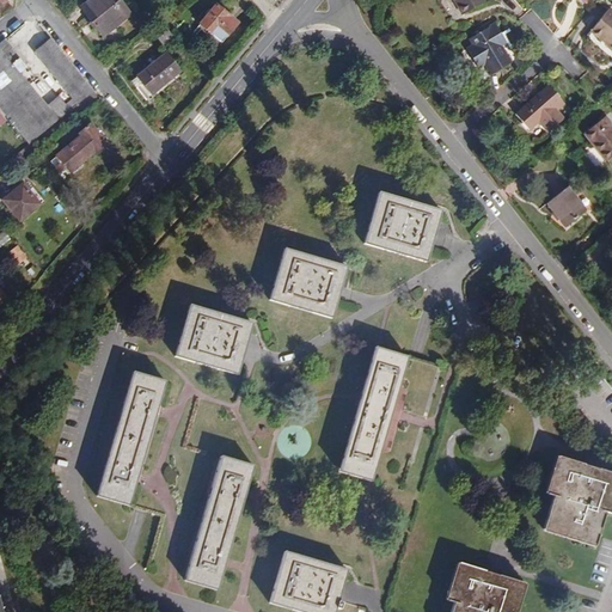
[(130,13),(118,0),(90,0),(80,8),(103,36),(130,13)]
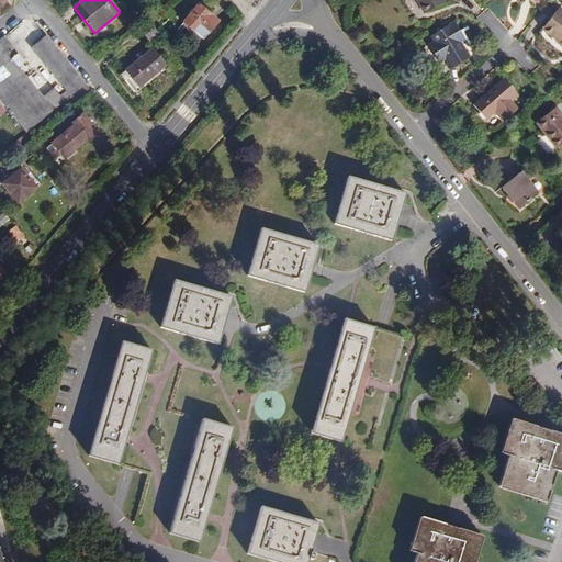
[(416,0),(424,14),(445,2),(444,0),(416,0)]
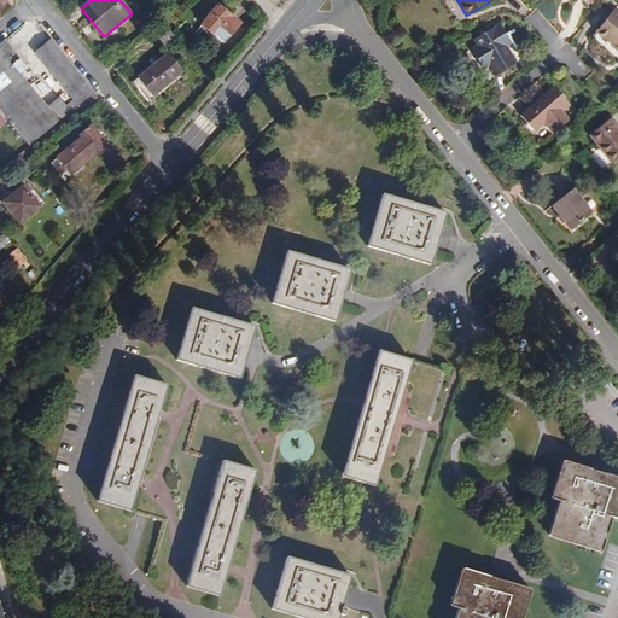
[(239,22),(219,5),(202,24),(213,33),(222,42),(239,22)]
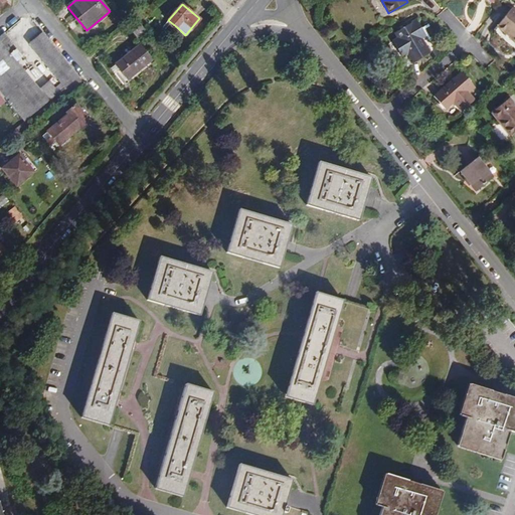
[(514,10),(512,8),(497,26),(514,41),(514,10)]
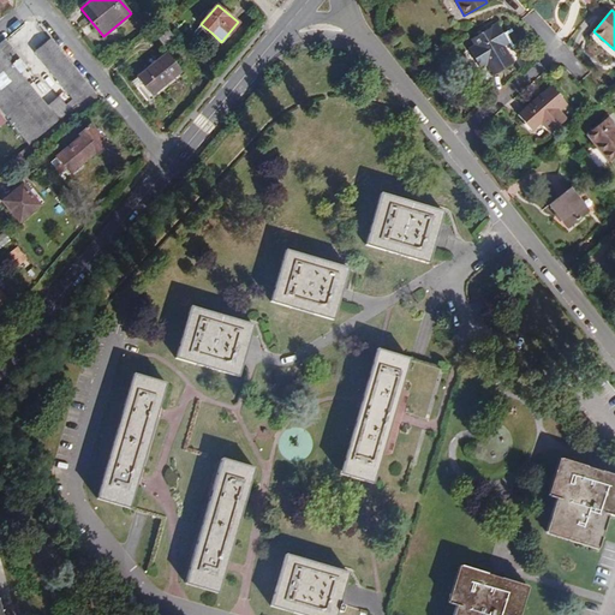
[(174,36),(162,22),(153,29),(165,43),(174,36)]
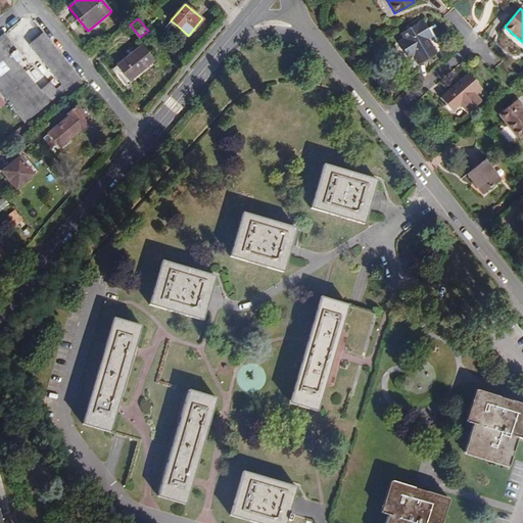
[(425,35),(430,32),(423,20),(400,33),(405,39),(398,43),(408,58),(414,54),(420,64),(436,54),(428,39),(425,35)]
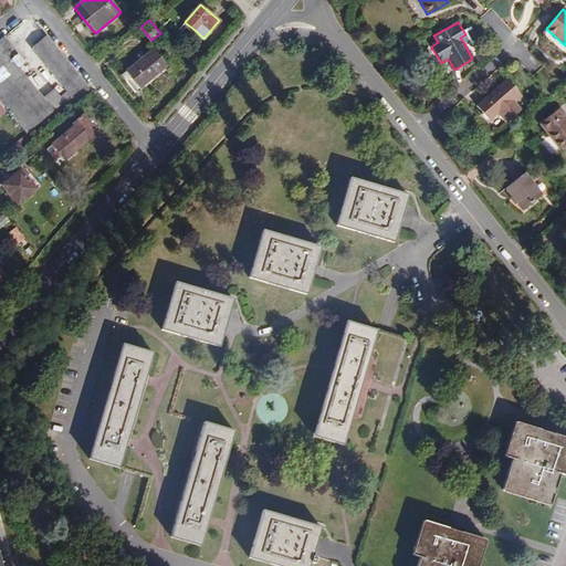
[(12,44),(6,37),(0,40),(0,46),(3,51),(10,45),(12,44)]
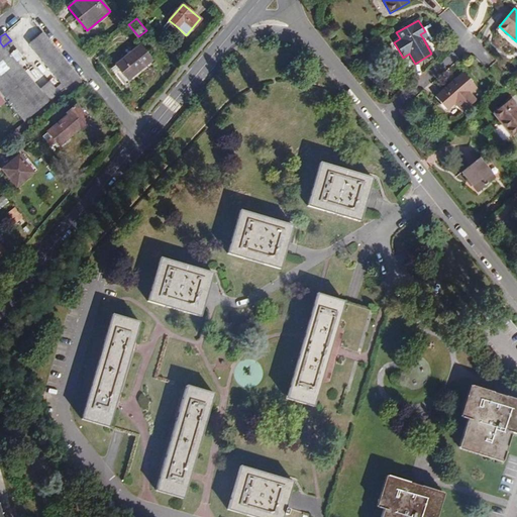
[(67,87),(77,79),(41,34),(30,43),(63,82),(67,87)]
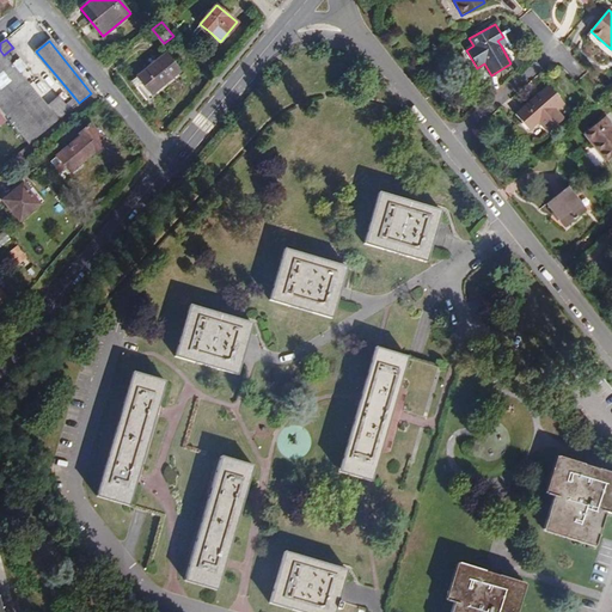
[(0,50),(0,108),(30,144),(71,110),(65,104),(59,97),(46,106),(19,74),(26,67),(11,49),(4,55),(0,50)]
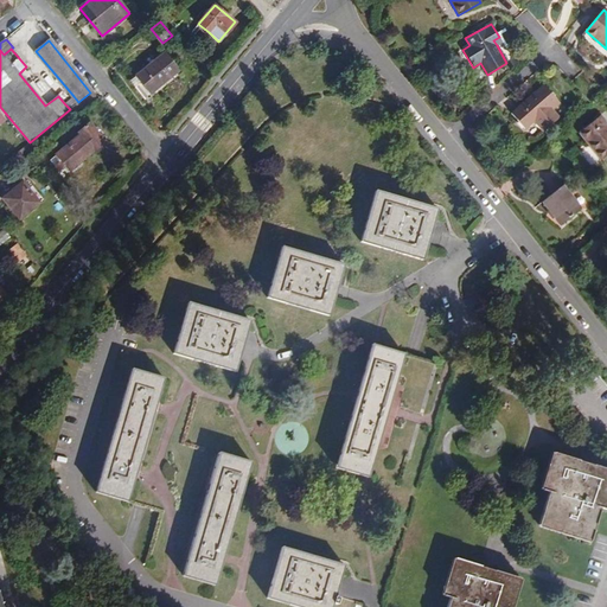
[(136,76),(141,82),(151,94),(179,70),(165,52),(157,59),(152,53),(145,59),(149,65),(136,76)]
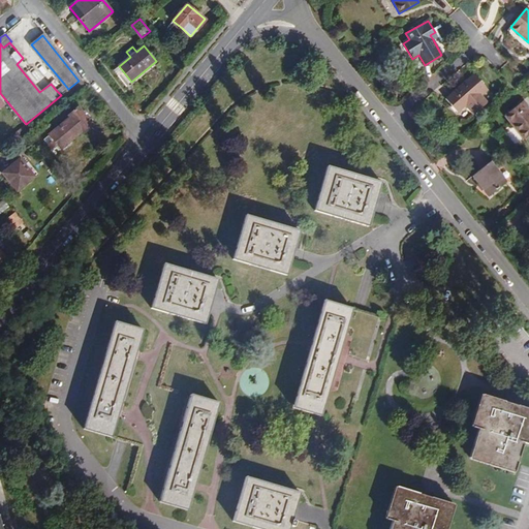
[(118,75),(123,71),(119,66),(114,70),(118,75)]
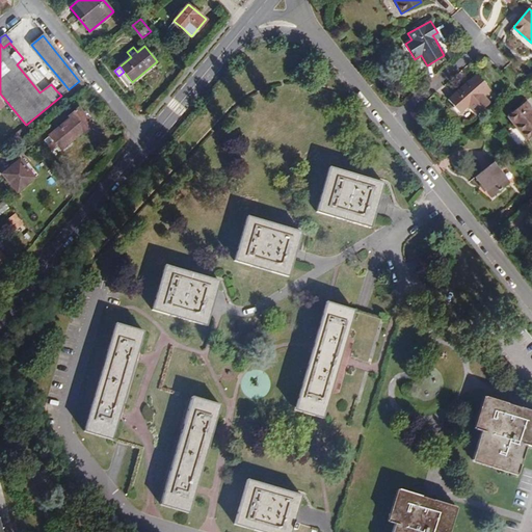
[(448,100),(459,113),(469,106),(477,115),(490,104),(483,96),(490,89),(477,74),(448,100)]
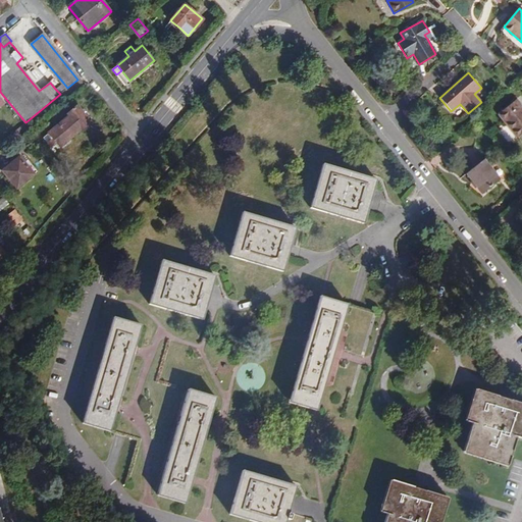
[(60,94),(67,88),(63,83),(55,89),(60,94)]
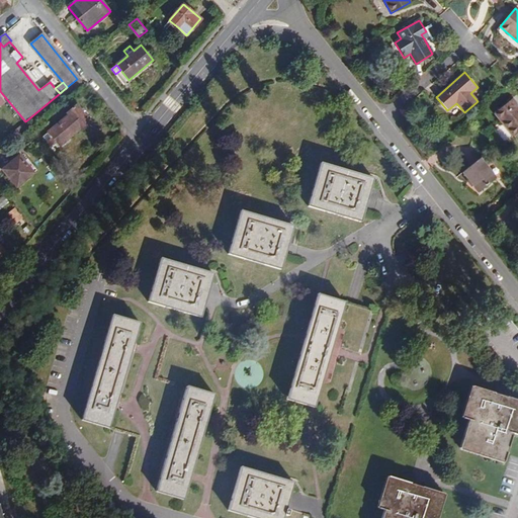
[(494,112),(513,137),(517,133),(517,105),(512,98),(494,112)]
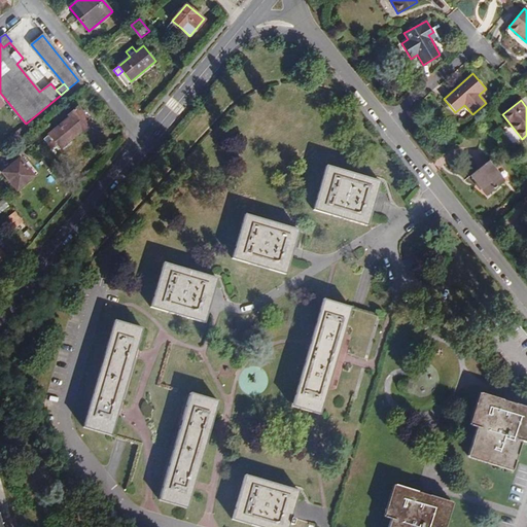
[(70,117),(48,134),(60,147),(80,130),(81,131),(83,131),(91,126),(91,123),(77,106),(68,114),(70,117)]
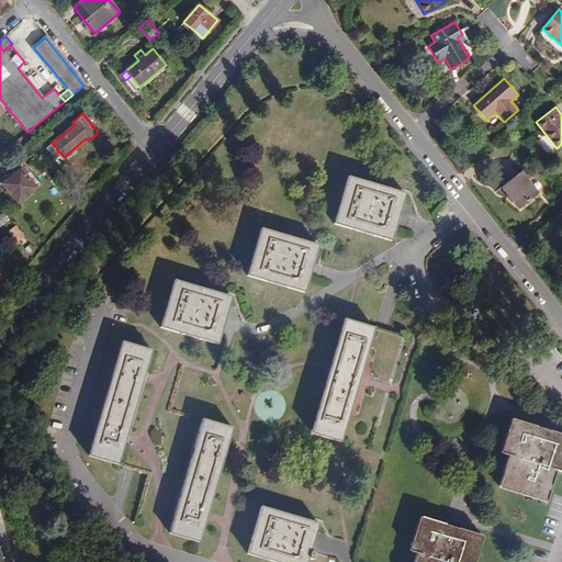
[(21,169),(2,184),(18,202),(36,188),(21,169)]
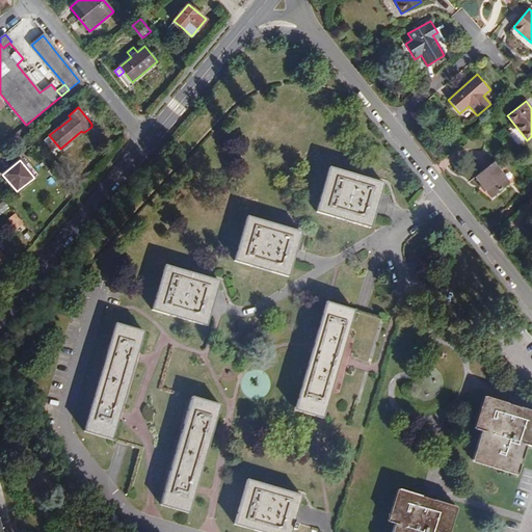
[(509,183),(494,163),(475,177),(491,197),(509,183)]
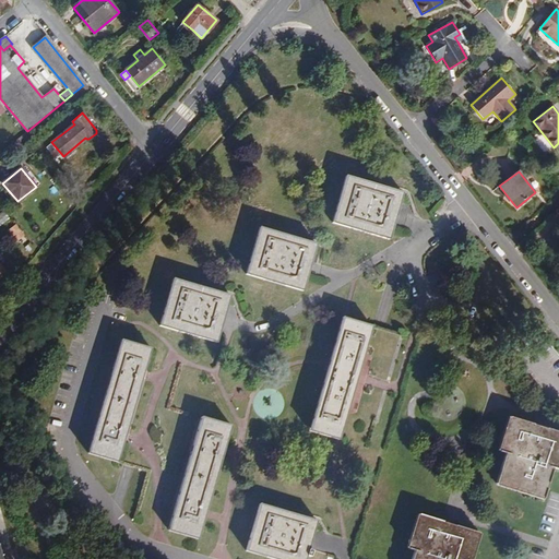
[(403,192),(346,176),(332,223),(389,239),(403,192)]
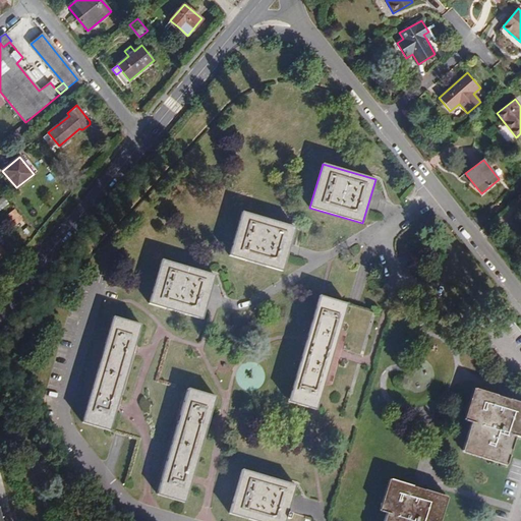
[(295,227),(242,212),(229,255),(283,272),(289,248),(295,227)]
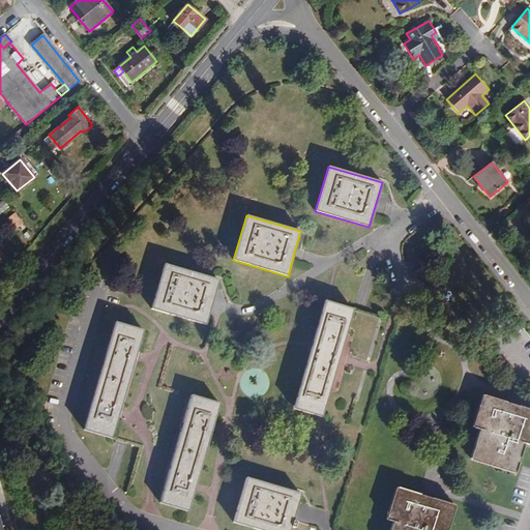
[(218,281),(165,264),(151,308),(205,325),(218,281)]
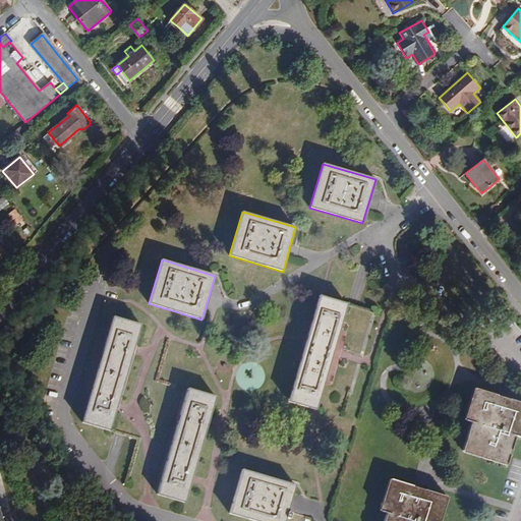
[(322,296),(320,296),(289,402),(314,410),(315,410),(324,382),(347,304),(322,296)]
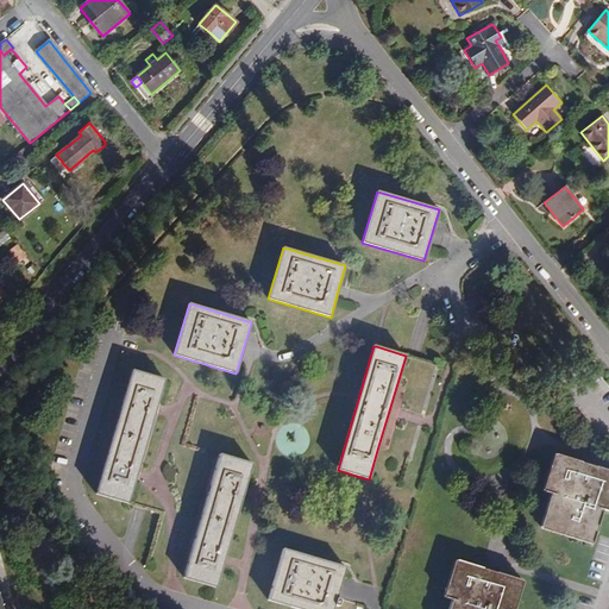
[(165,380),(132,370),(95,494),(129,503),(165,380)]
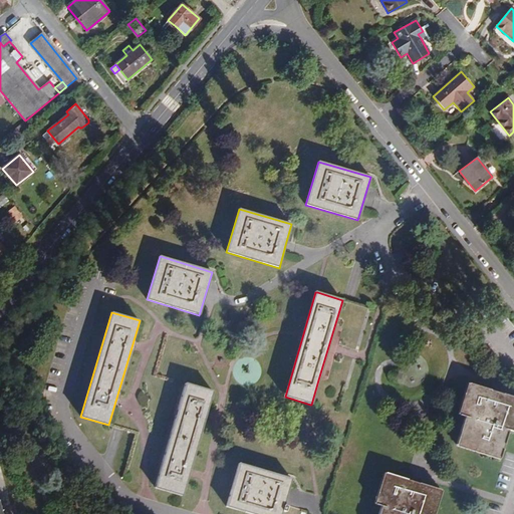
[(213,392),(186,383),(155,488),(182,496),(213,392)]
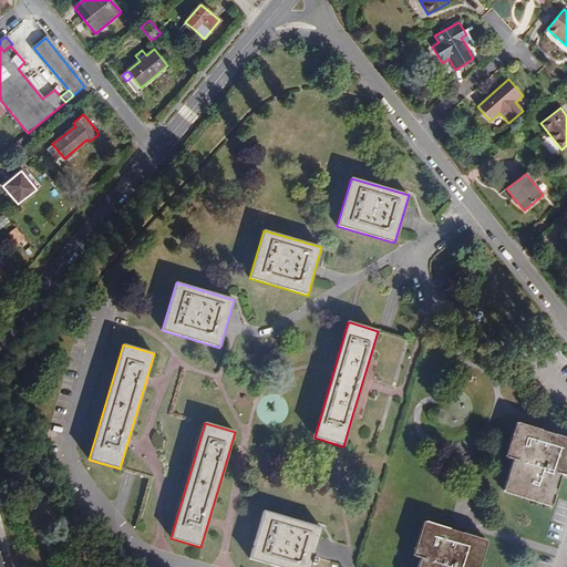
[(566,472),(566,437),(518,423),(507,459),(513,460),(503,488),(552,504),(560,475),(566,476),(566,472)]
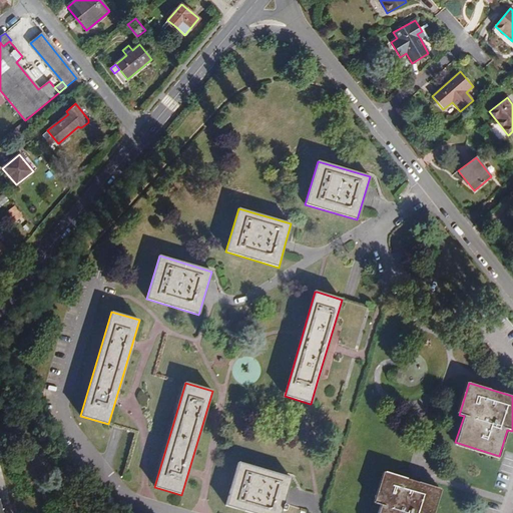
[(54,418),(47,421),(50,430),(57,427),(54,418)]
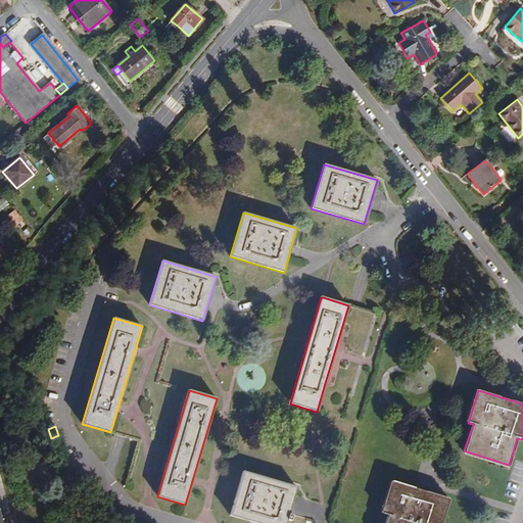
[(296,487),(242,471),(230,515),(256,522),(285,522),(291,506),(296,487)]
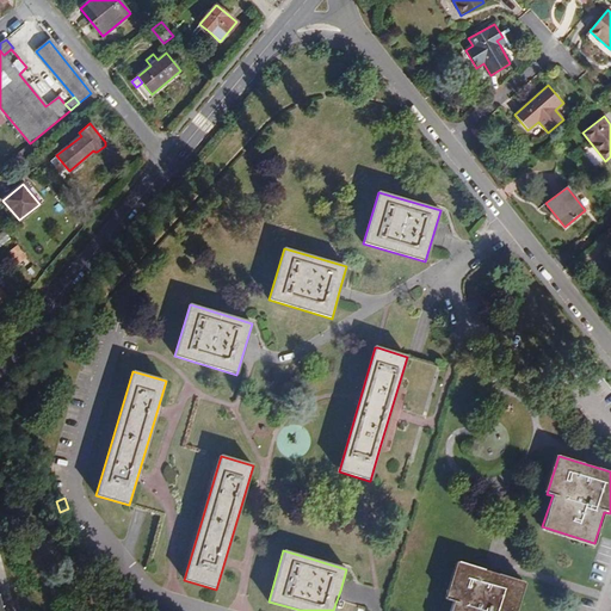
[(512,610),(523,582),(460,562),(448,600),(452,602),(449,610),(512,610)]
